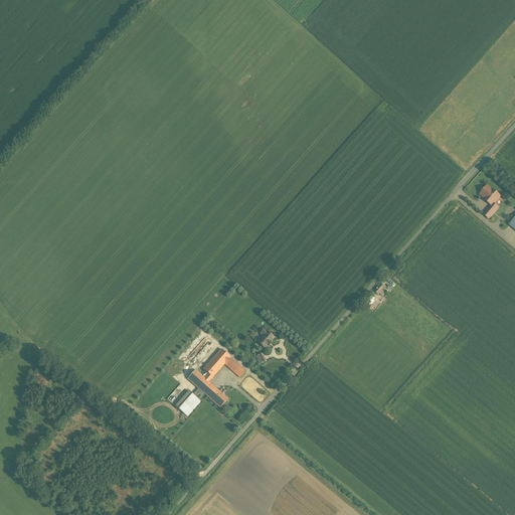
[(492,190),(487,186),(481,194),(485,198),(484,199),(492,205),(492,206),(494,204),(495,202),(497,202),(498,200),(498,199),(500,196),(492,189),(492,190)]
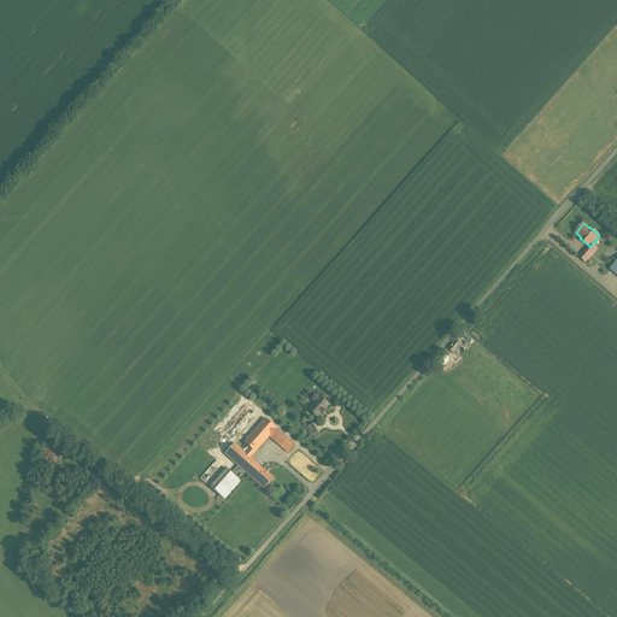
[(589,246),(580,257),(586,262),(597,250),(592,245),(589,247),(589,246)]
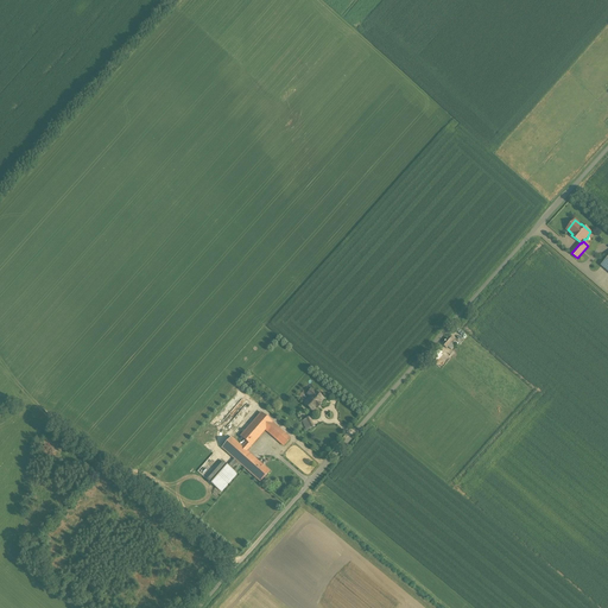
[(449,335),(442,344),(447,348),(454,340),(449,335)]
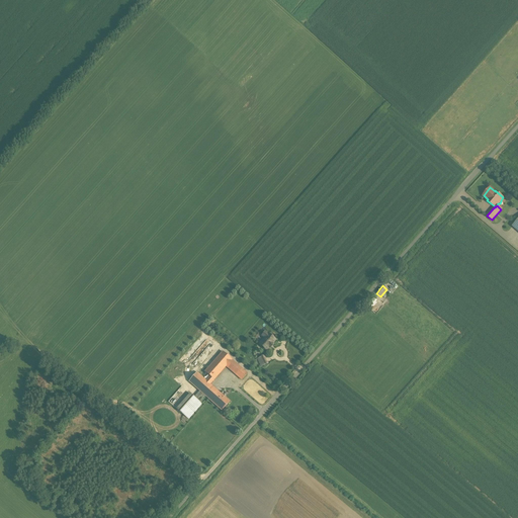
[(265,332),(262,336),(265,338),(260,344),(266,350),(269,347),(270,348),(273,344),(272,343),(275,340),(268,334),(268,335),(265,332)]
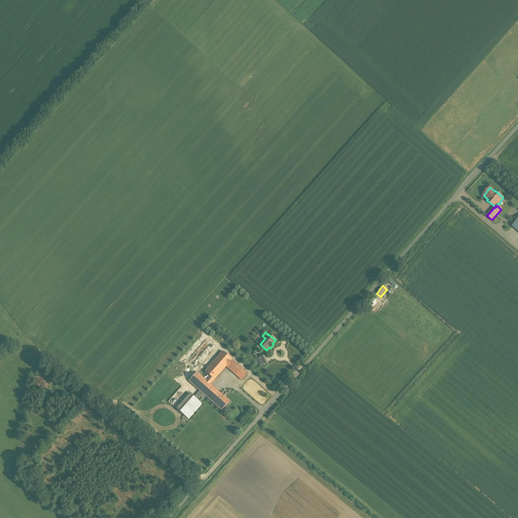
[(223,352),(204,372),(210,376),(206,380),(209,384),(226,366),(232,360),(232,359),(223,352)]
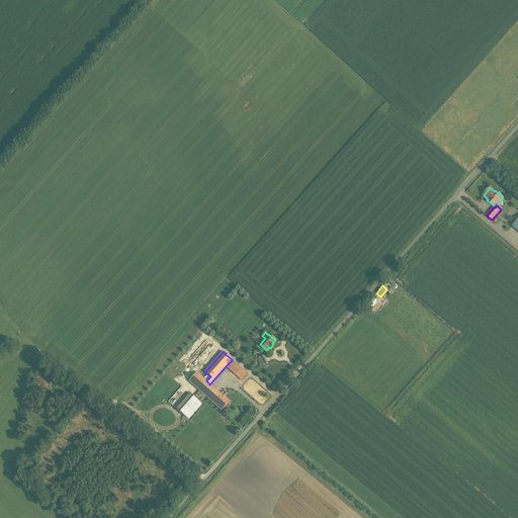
[(264,355),(258,358),(262,366),(268,363),(264,355)]
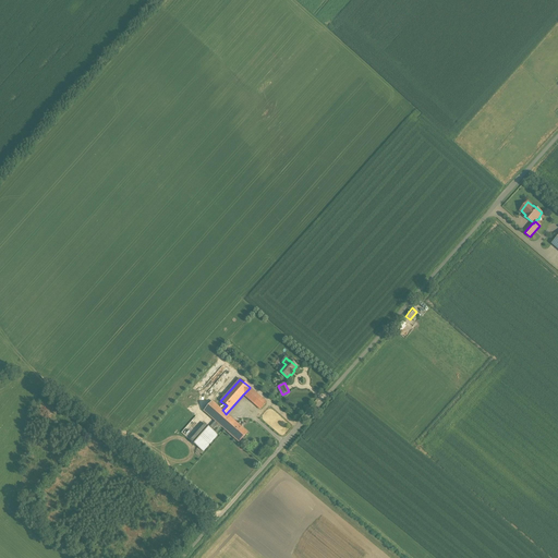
[(267,402),(250,388),(243,395),(261,410),(267,402)]
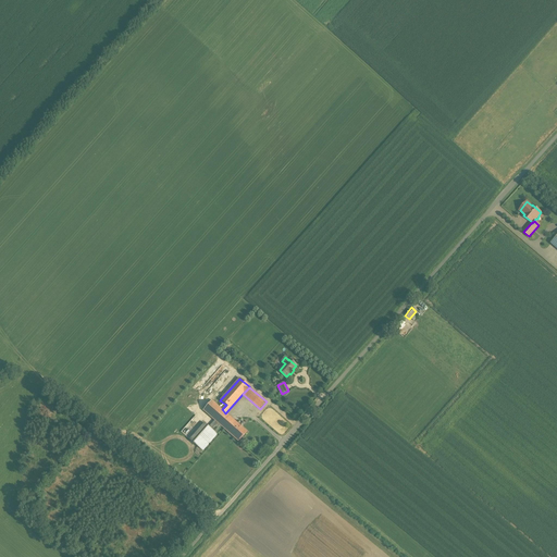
[(222,409),(212,400),(203,410),(215,420),(221,426),(238,442),(247,432),(225,413),(222,409)]
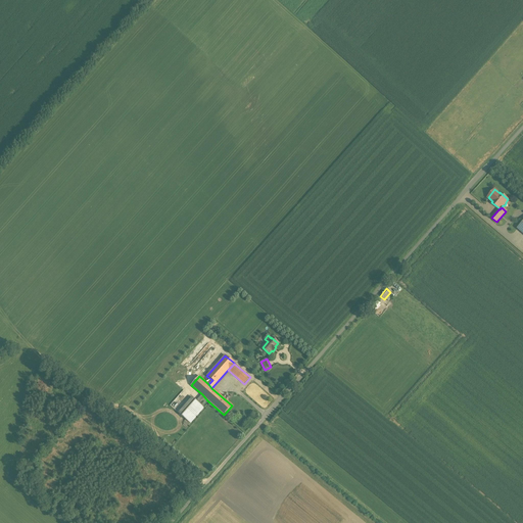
[(192,397),(179,414),(190,424),(204,408),(202,407),(207,400),(202,394),(196,401),(192,397)]
